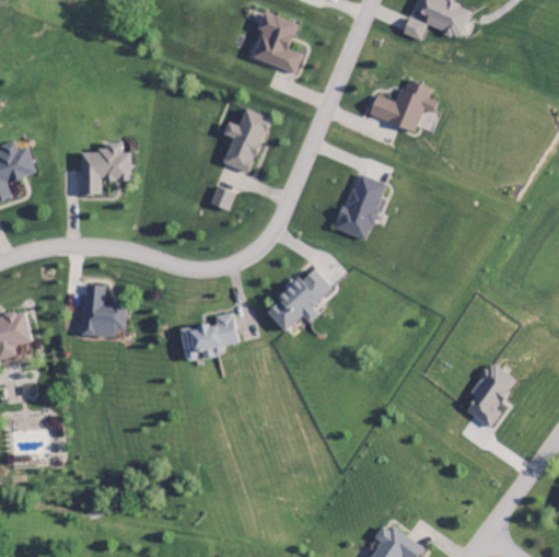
[(473,9),(451,0),(418,0),(414,11),(429,16),(426,25),(461,38),(473,9)]
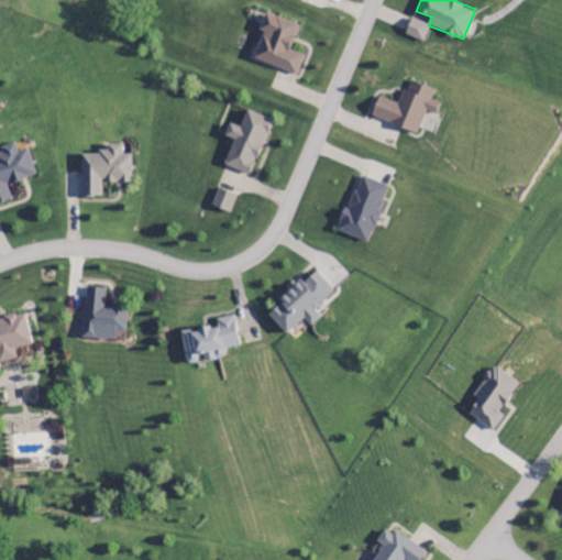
[(254,58),(297,74),(304,55),(290,50),(299,23),(266,11),(260,29),(264,31),(254,58)]
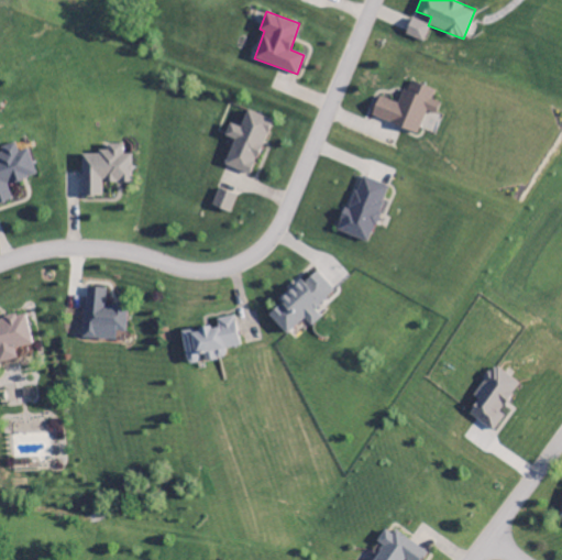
[(430,23),(411,18),(406,34),(425,40),(430,23)]
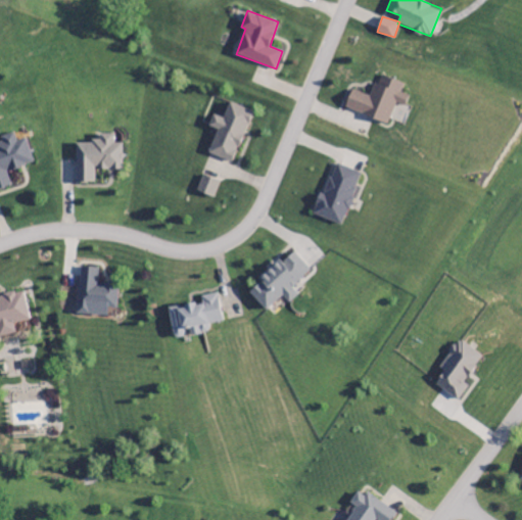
[(389,123),(395,101),(406,104),(409,93),(401,91),(405,82),(381,75),(379,83),(374,82),(370,94),(351,89),(345,109),(389,123)]
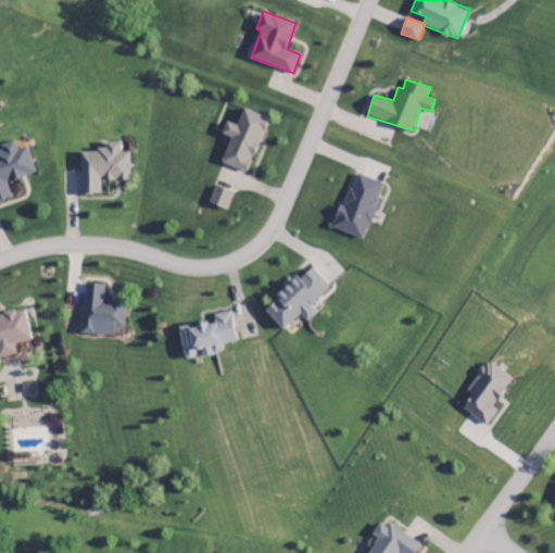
[(249,172),(268,117),(244,108),(238,125),(227,121),(222,134),(231,137),(223,163),(249,172)]
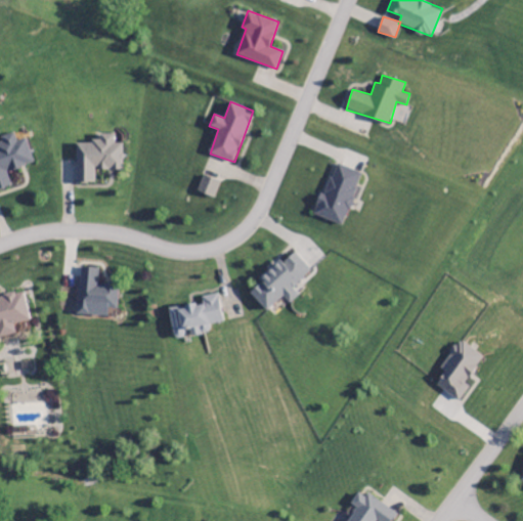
[(0,188),(12,185),(7,171),(34,163),(27,137),(16,140),(14,132),(0,136),(0,188)]
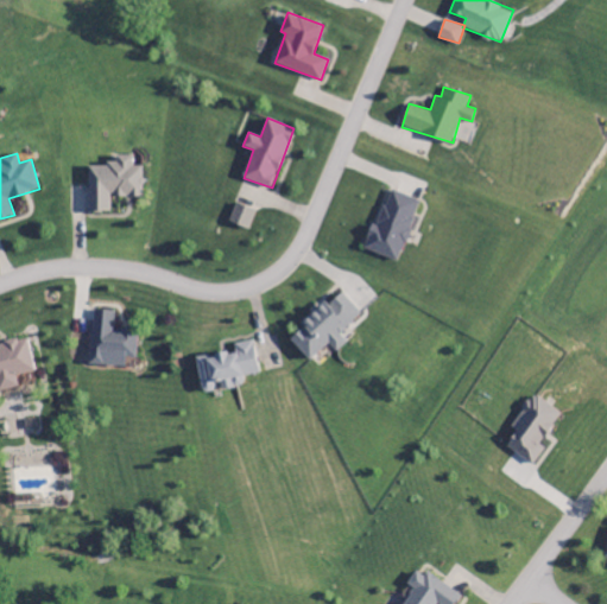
[(88,164),(89,211),(112,211),(112,197),(144,196),(143,165),(133,165),(133,154),(114,154),(115,164),(88,164)]
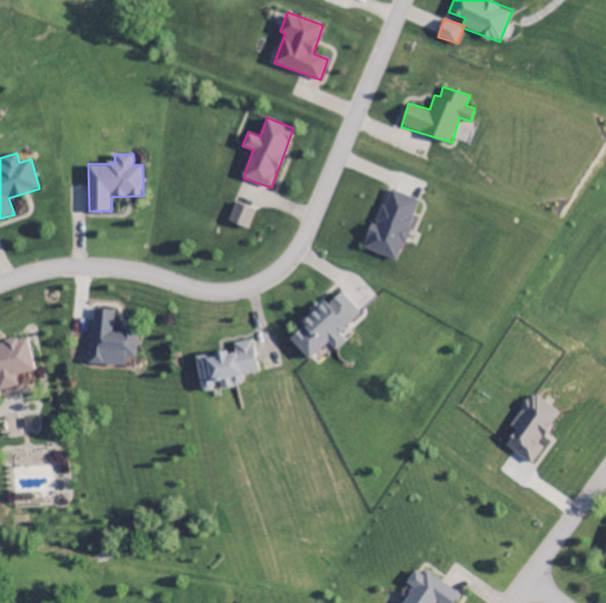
[(400,261),(420,199),(389,190),(378,224),(371,223),(362,248),(400,261)]
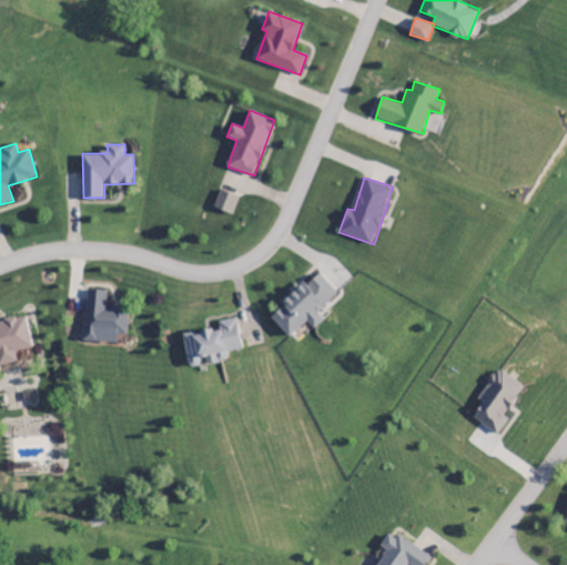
[(239,197),(221,189),(214,207),(232,214),(239,197)]
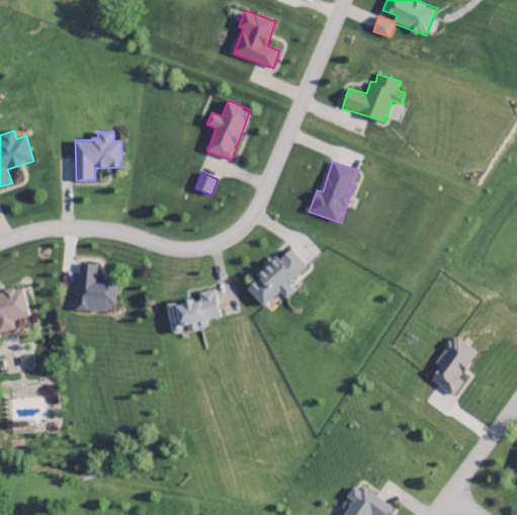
[(264,308),(279,292),(286,299),(295,291),(289,284),(308,266),(290,249),(280,259),(276,256),(255,276),(258,278),(247,289),(264,308)]
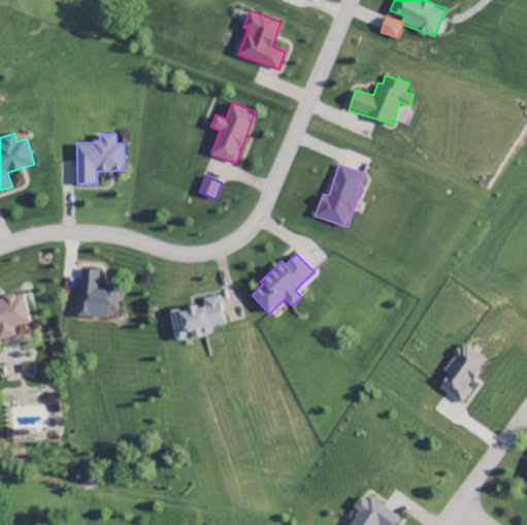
[(79,317),(108,318),(108,310),(119,310),(119,286),(100,285),(100,269),(80,268),(79,317)]
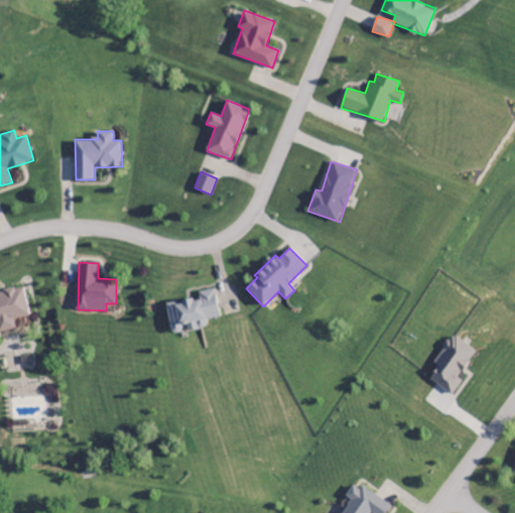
[(23,286),(0,290),(0,331),(16,328),(14,317),(29,314),(23,286)]
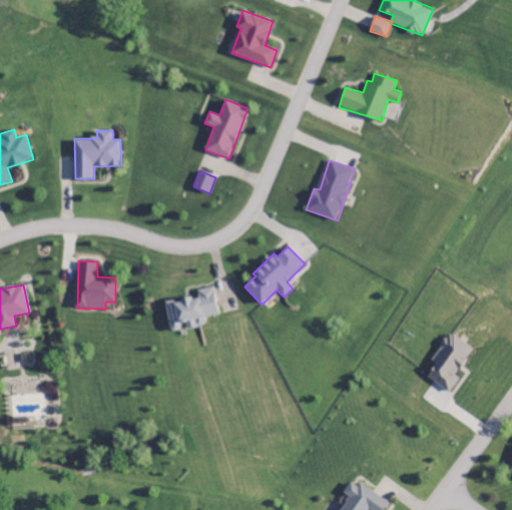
[(165,303),(170,332),(184,330),(184,329),(206,325),(204,317),(218,315),(212,287),(196,290),(197,296),(165,303)]
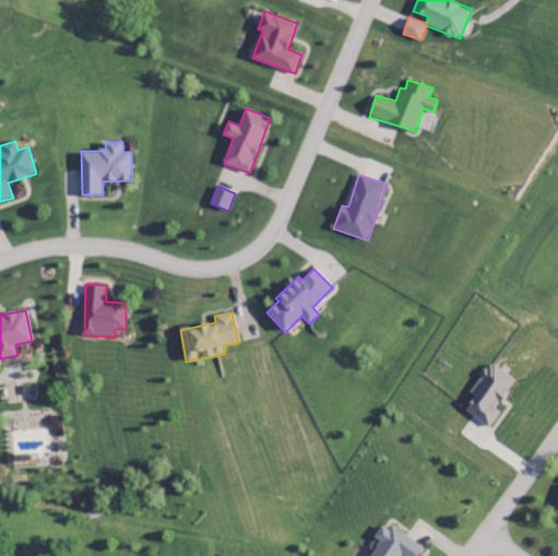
[(466,411),(495,429),(511,404),(503,399),(517,380),(490,362),(470,392),(475,397),(466,411)]
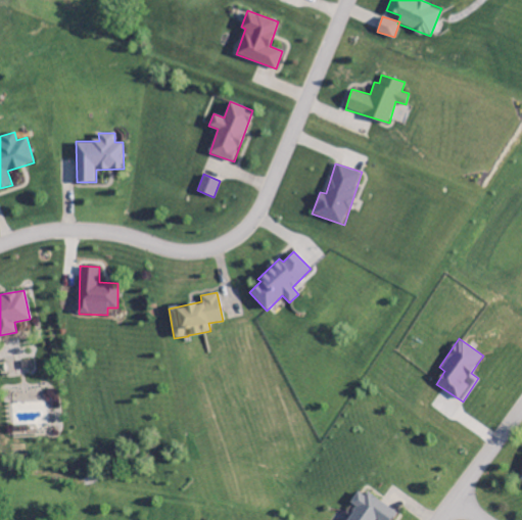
[(346,519),(374,519),(375,519),(391,519),(397,511),(358,489),(350,504),(354,506),(346,519)]
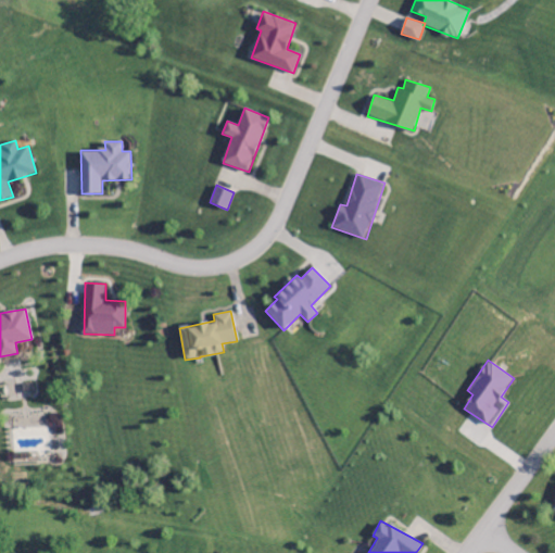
All buildings are outlined.
